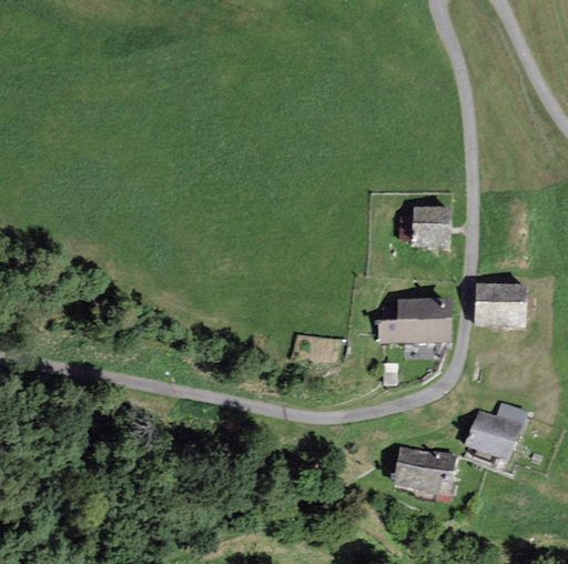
[(450,208),(413,205),(411,247),(448,249),(450,208)]
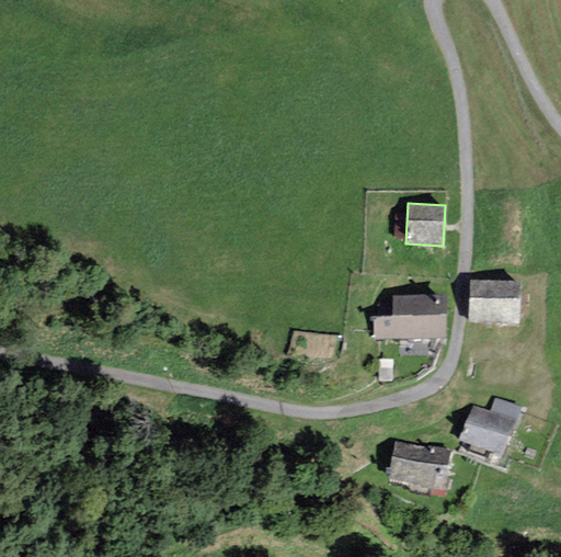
[(522,282),(470,279),(468,321),(519,325),(522,282)]
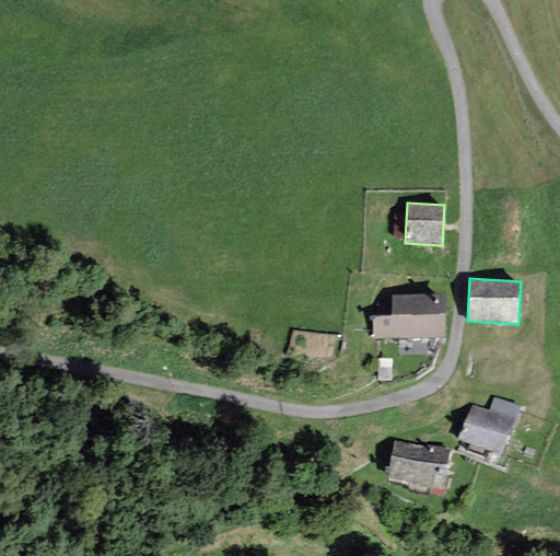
[(392,316),(373,316),(373,336),(445,337),(446,296),(392,296),(392,316)]
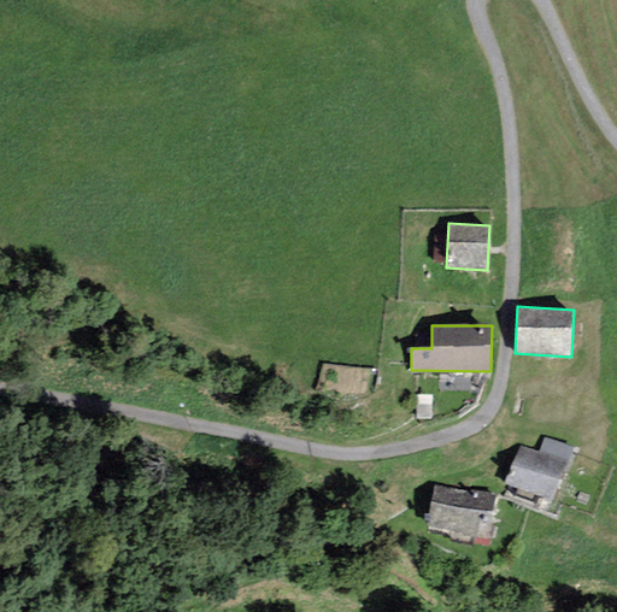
[(539,449),(521,442),(505,483),(553,502),(575,447),(545,435),(539,449)]
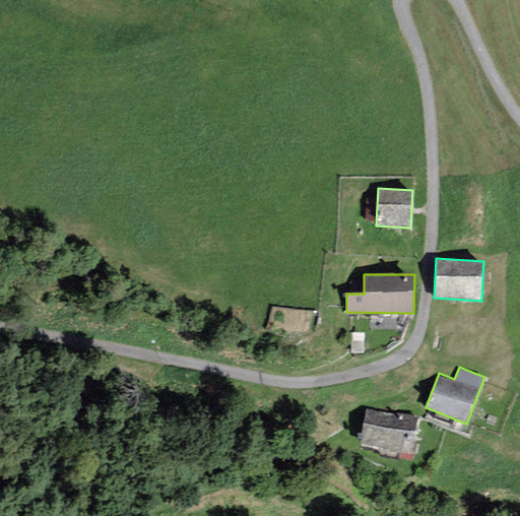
[(420,416),(365,407),(359,446),(413,455),(420,416)]
